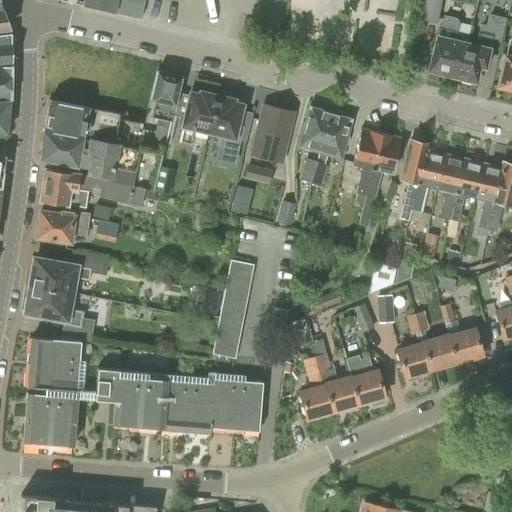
[(59,0),(139,19),(143,0),(59,0)]
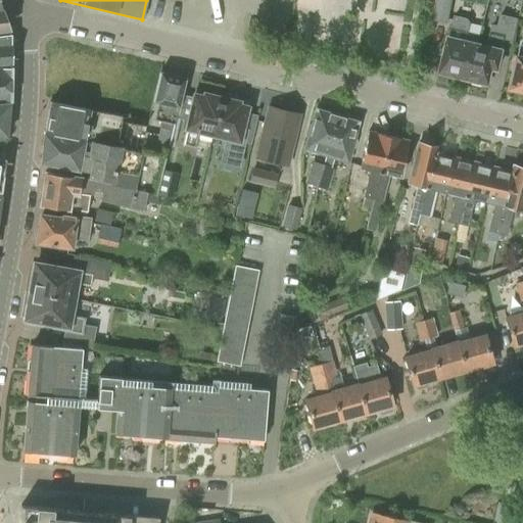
[(435,0),(431,20),(447,25),(453,0),(435,0)]
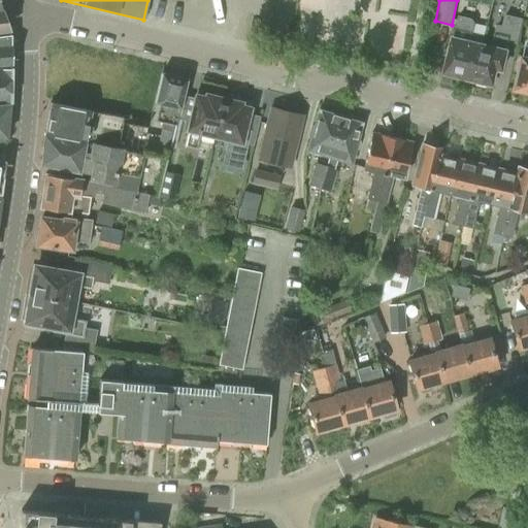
[(0,32),(9,31),(2,10),(0,4),(0,32)]
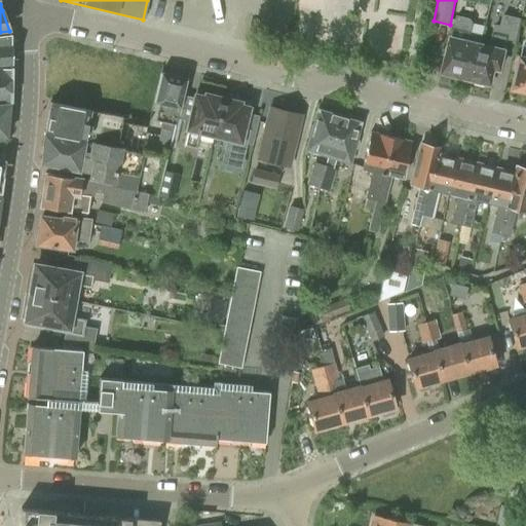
[(482,45),(474,80),(490,84),(494,69),(500,70),(504,51),(506,42),(516,44),(521,19),(502,14),(500,26),(495,25),(489,47),(482,45)]
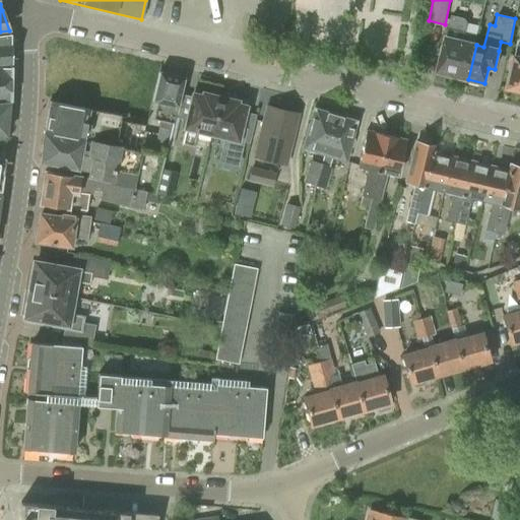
[(439,72),(468,79),(476,45),(478,36),(465,34),(468,22),(465,18),(452,15),(439,72)]
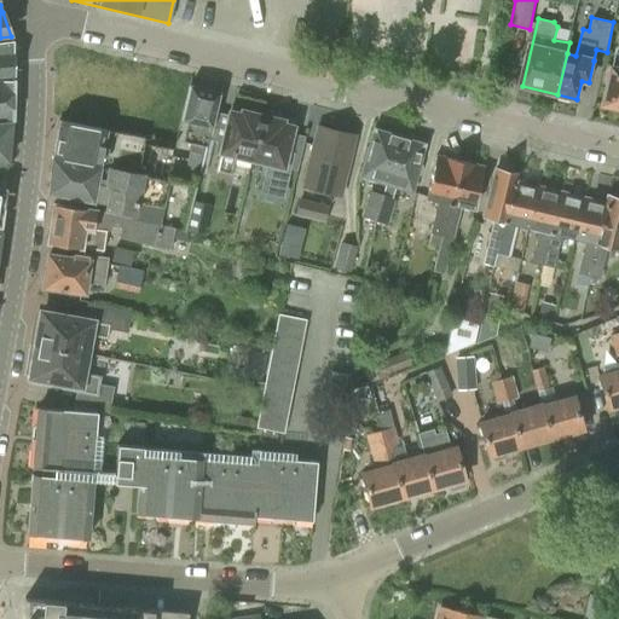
[(0,76),(13,76),(12,41),(0,42),(0,76)]
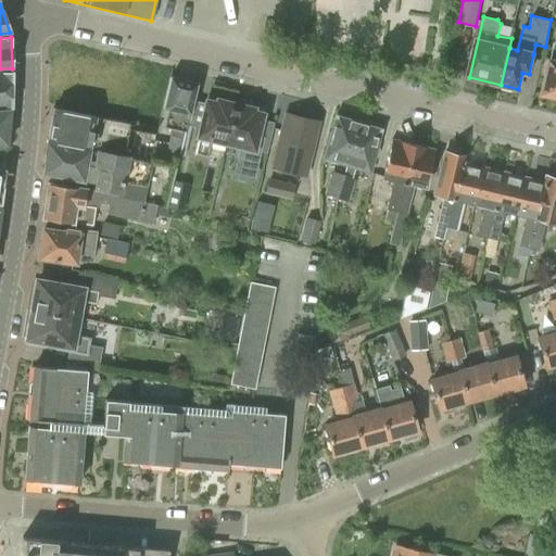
[(547,77),(543,95),(546,96),(547,99),(555,100),(555,99),(555,46),(554,47),(551,61),(551,65),(546,66),(545,75),(547,77)]
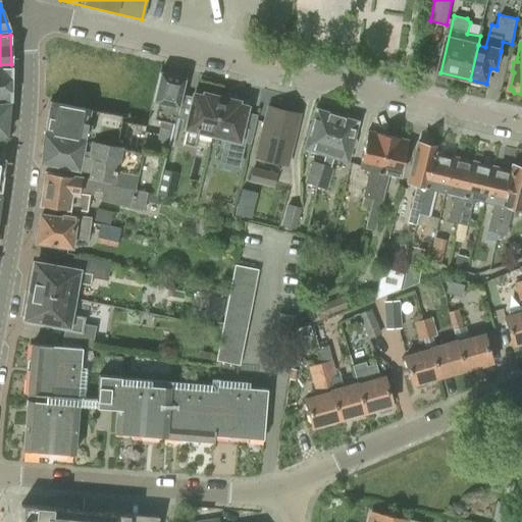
[(0,102),(10,101),(10,68),(0,68),(0,102)]
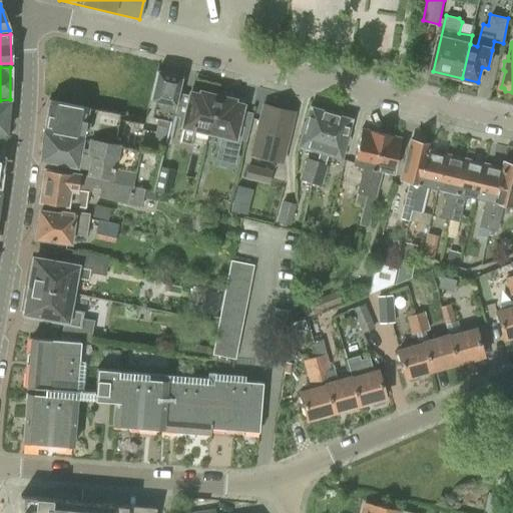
[(170,116),(173,116),(178,97),(177,97),(182,76),(156,71),(150,99),(154,100),(149,118),(157,119),(151,142),(163,145),(170,116)]
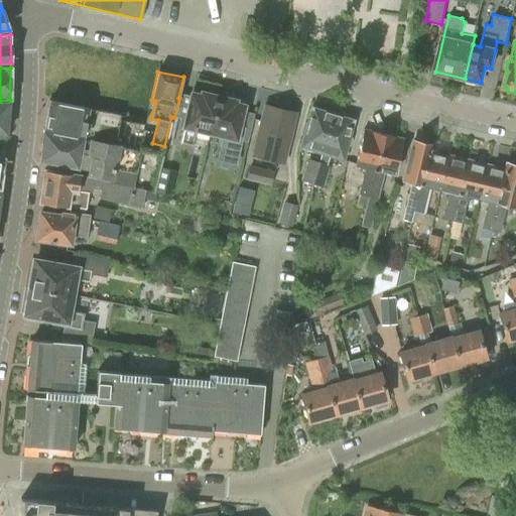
[(196,130),(211,133),(219,99),(202,94),(201,97),(191,95),(190,100),(179,98),(174,117),(185,120),(183,127),(179,144),(191,147),(196,130)]
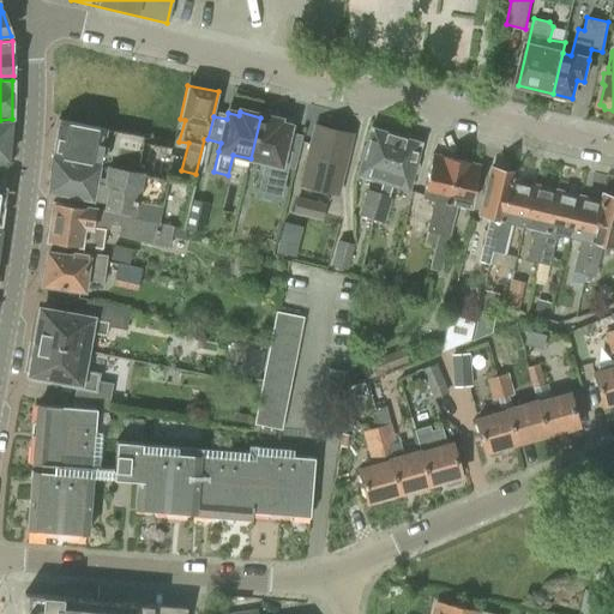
[(260,118),(251,158),(264,162),(257,192),(281,198),(287,169),(294,170),(302,138),(287,134),(288,127),(277,125),(278,121),(260,118)]
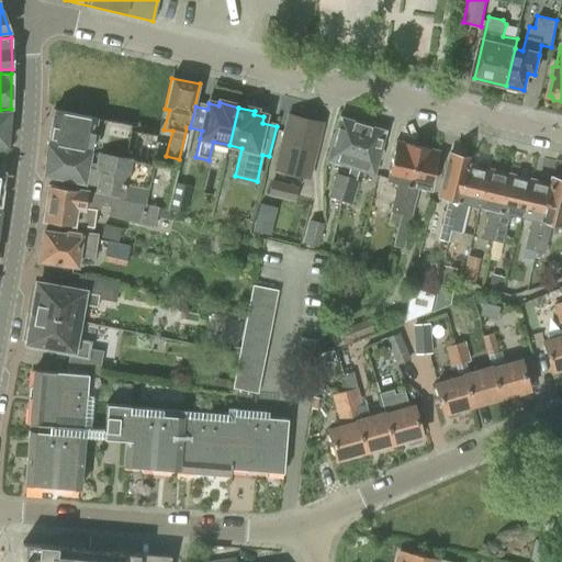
[(54,111),(47,142),(123,158),(130,126),(94,120),(54,111)]
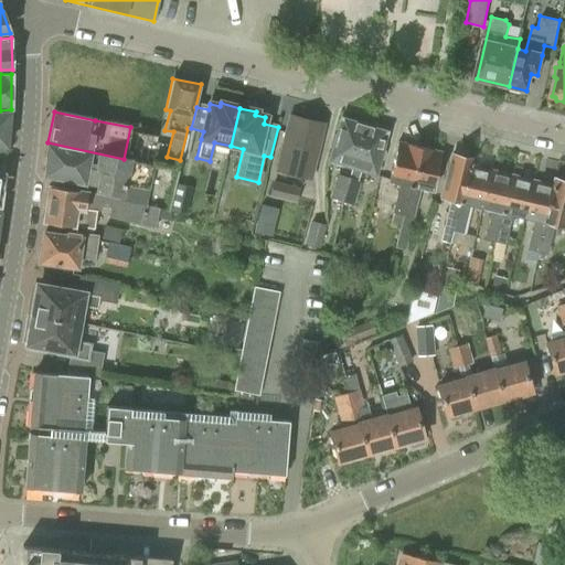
[(289,116),(276,171),(310,179),(323,125),(289,116)]
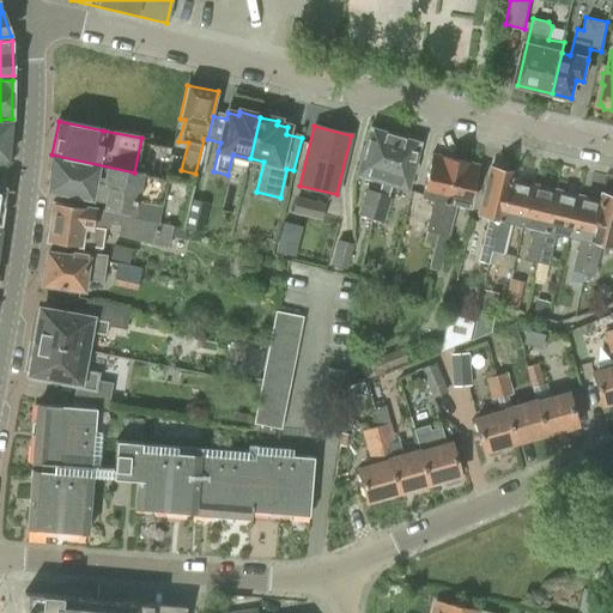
[(356,176),(381,183),(394,137),(369,129),(356,176)]
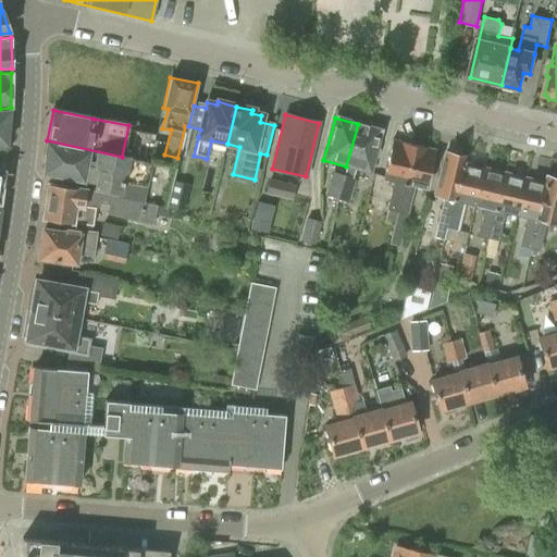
[(344,176),(336,198),(347,201),(354,180),(353,180),(355,169),(370,173),(381,131),(358,124),(346,166),(343,176),(344,176)]
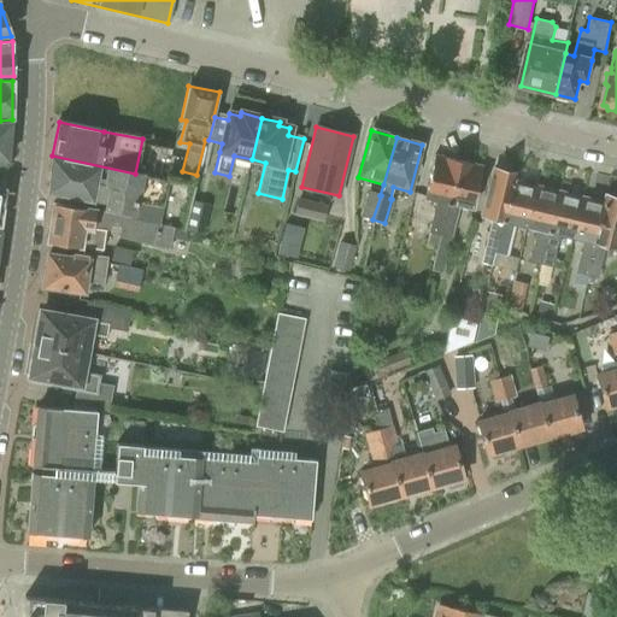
[(433,262),(435,262),(458,160),(434,154),(423,198),(435,200),(428,233),(439,235),(433,262)]
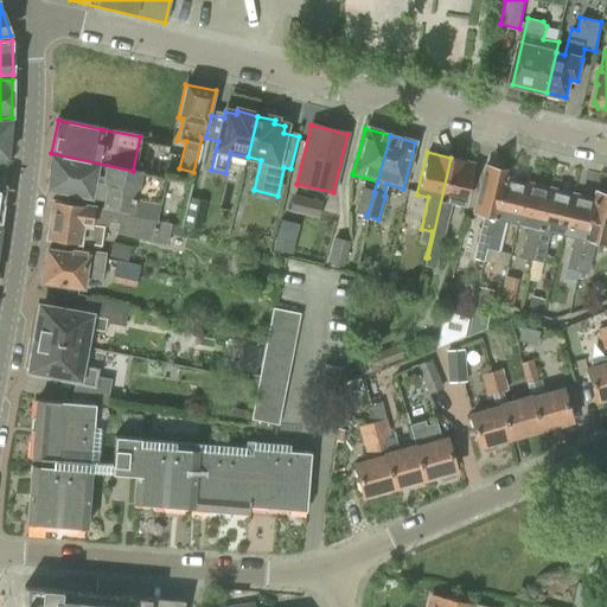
[(128,211),(127,215),(167,223),(171,205),(160,204),(165,178),(133,171),(51,153),(50,159),(46,190),(94,199),(103,200),(102,206),(128,211)]
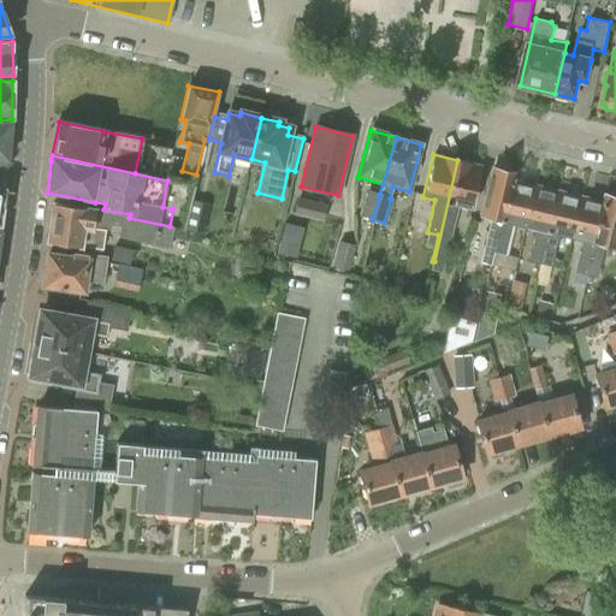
[(457,160),(434,261),(444,264),(458,206),(472,209),(481,166),(457,160)]
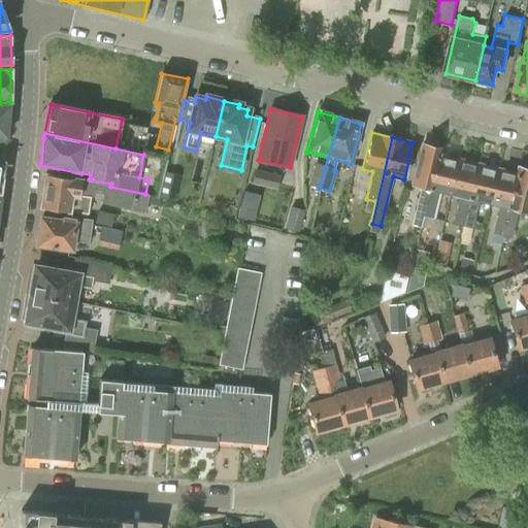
[(423,217),(424,217),(438,156),(439,150),(422,145),(413,185),(420,187),(410,225),(420,228),(423,217)]
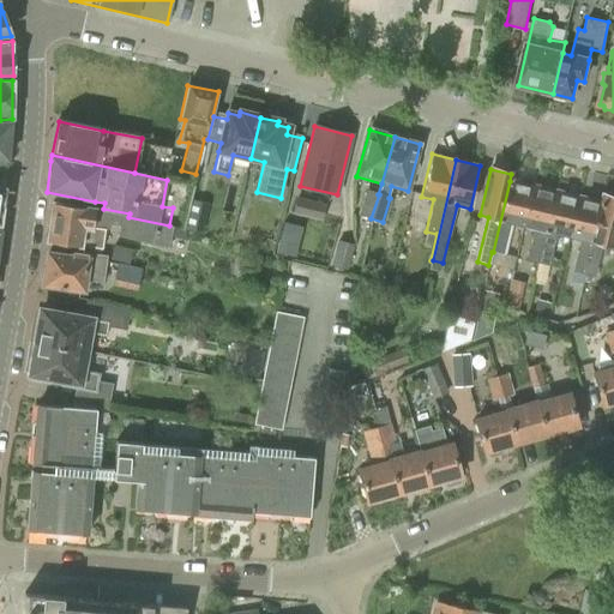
[(510,223),(522,226),(531,186),(510,181),(493,252),(504,254),(510,223)]
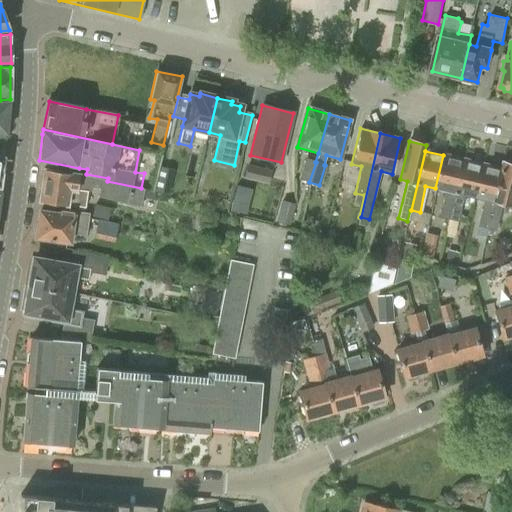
[(439,217),(448,219),(463,160),(443,155),(435,188),(445,190),(439,217)]
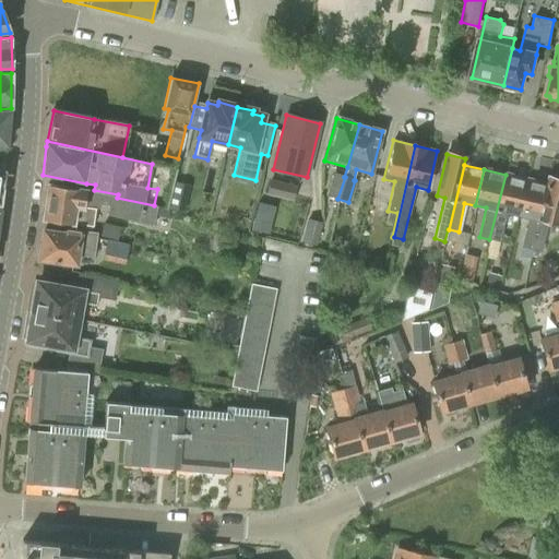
[(326,195),(337,199),(345,177),(344,177),(333,174),(326,195)]
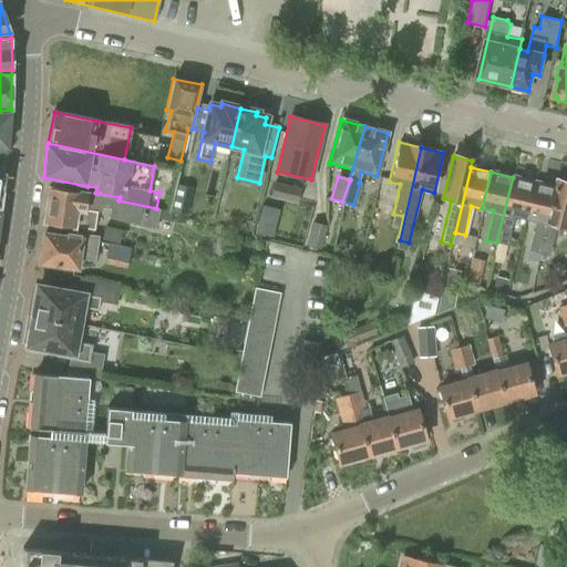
[(514,216),(525,218),(534,182),(513,177),(496,243),(507,245),(514,216)]
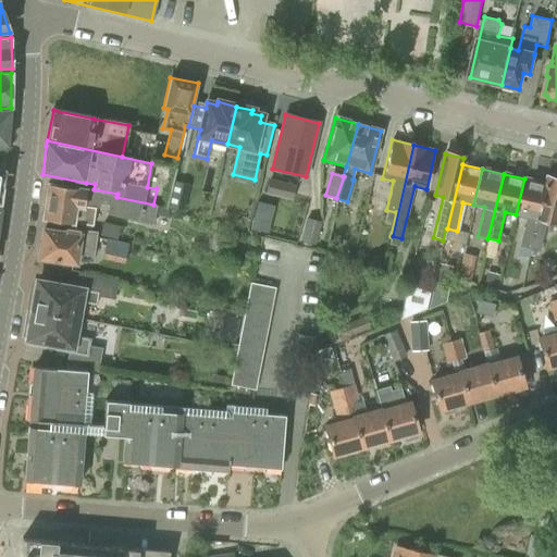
[(544,184),(527,257),(528,258),(529,256),(532,256),(533,250),(539,251),(546,222),(555,224),(556,215),(556,180),(546,177),(544,184)]
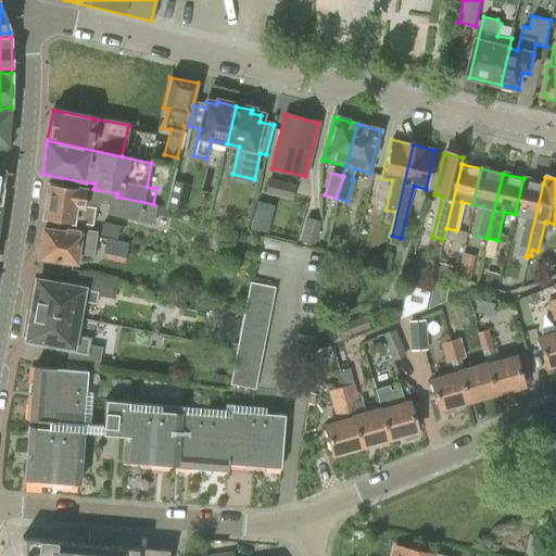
[(265,193),(291,200),(295,185),(268,178),(265,193)]
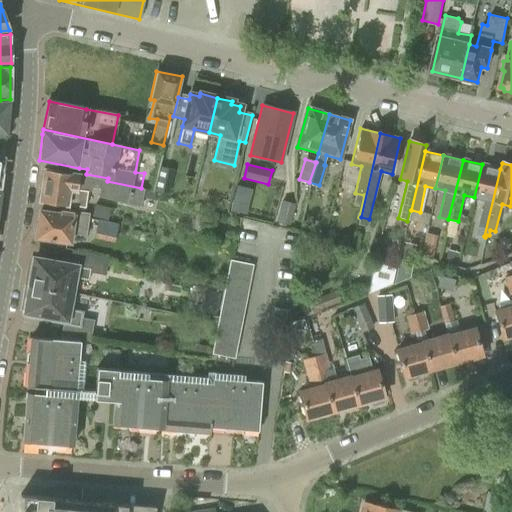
[(477,235),(484,236),(500,169),(482,164),(474,197),(483,199),(477,226),(479,226),(477,235)]
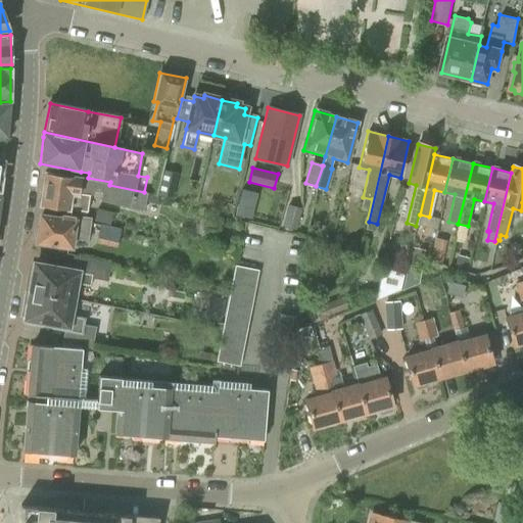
[(144,192),(109,185),(76,177),(44,173),(40,206),(87,214),(89,195),(93,196),(94,192),(101,193),(99,201),(143,211),(145,201),(156,203),(158,196),(147,194),(144,193),(144,192)]
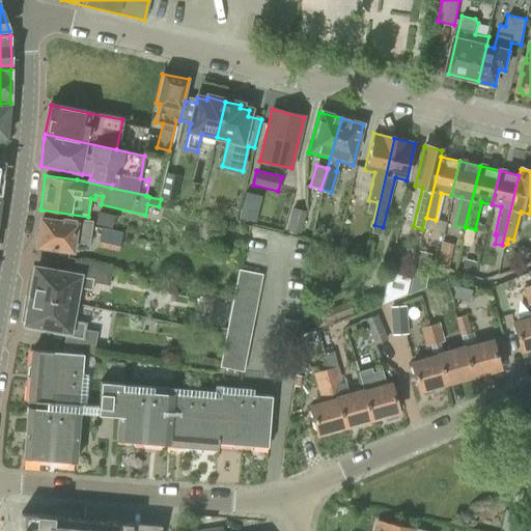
[(170,175),(169,196),(180,197),(182,175),(170,175)]
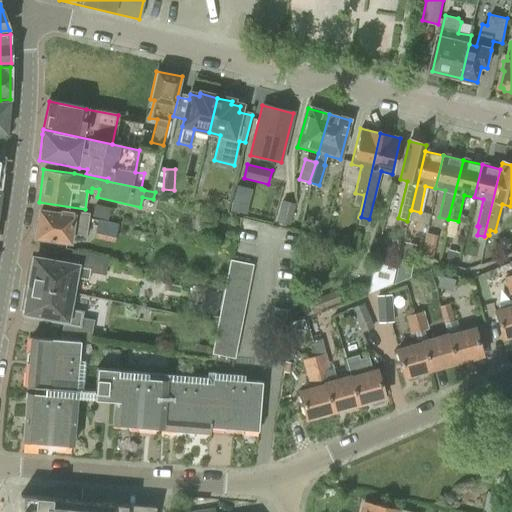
[(276,222),(290,225),(294,204),(281,201),(276,222)]
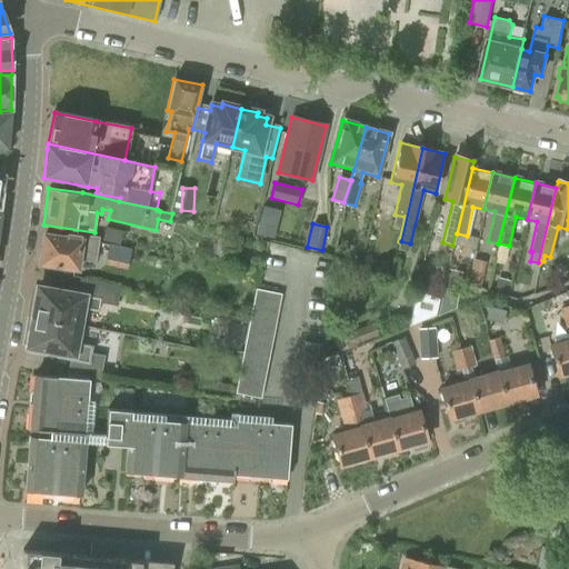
[(105,228),(101,240),(118,245),(121,233),(105,228)]
